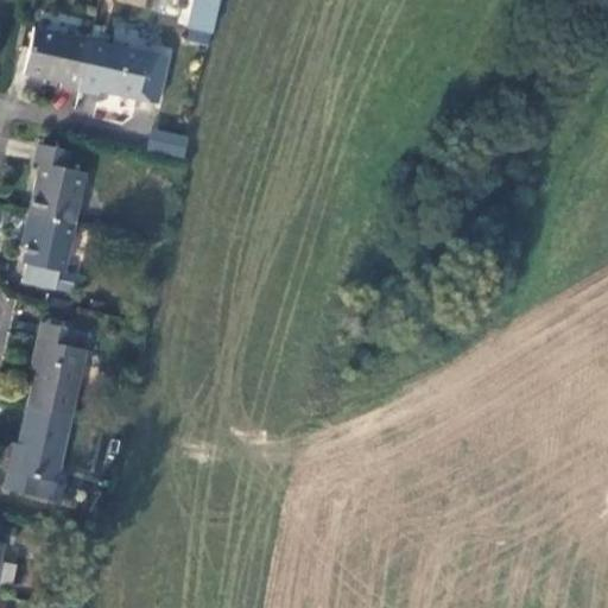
[(217,0),(192,0),(188,29),(210,33),(217,0)]
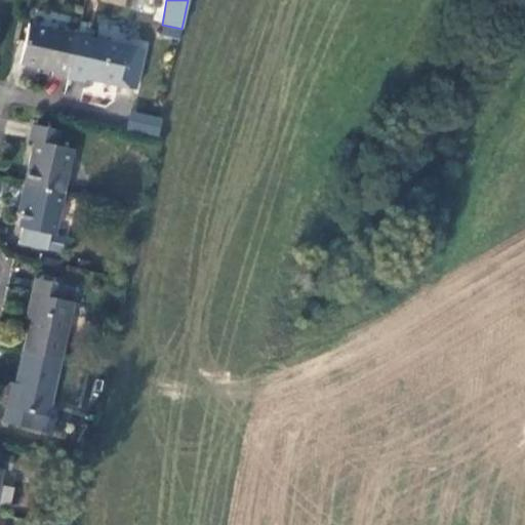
[(51,75),(68,78),(78,35),(29,24),(19,64),(52,71),(51,75)]
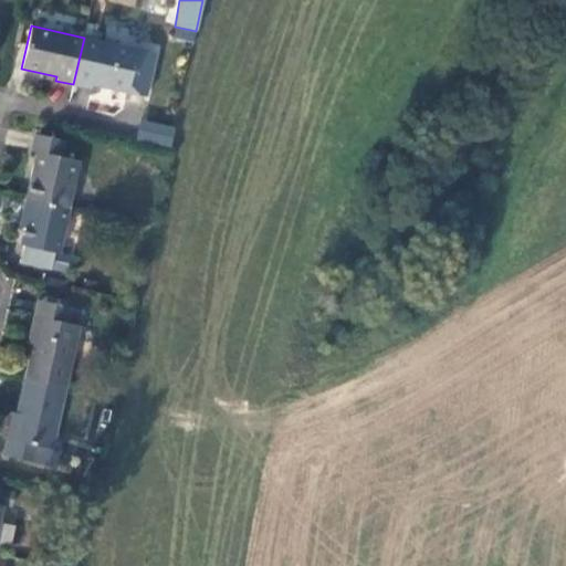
[(84,38),(73,84),(91,88),(92,84),(146,96),(155,53),(84,38)]
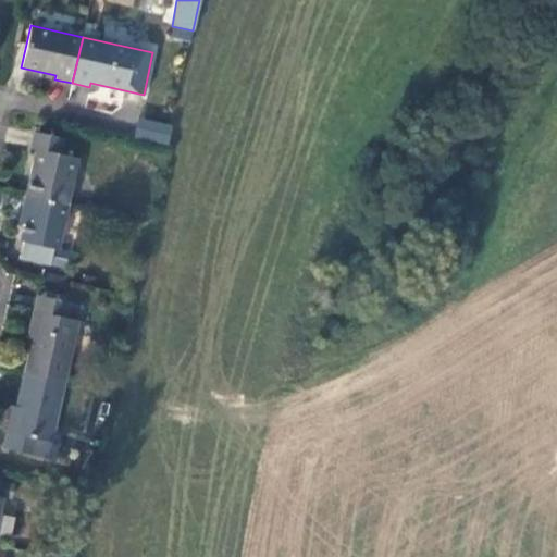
[(137,119),(135,139),(170,143),(172,122),(137,119)]
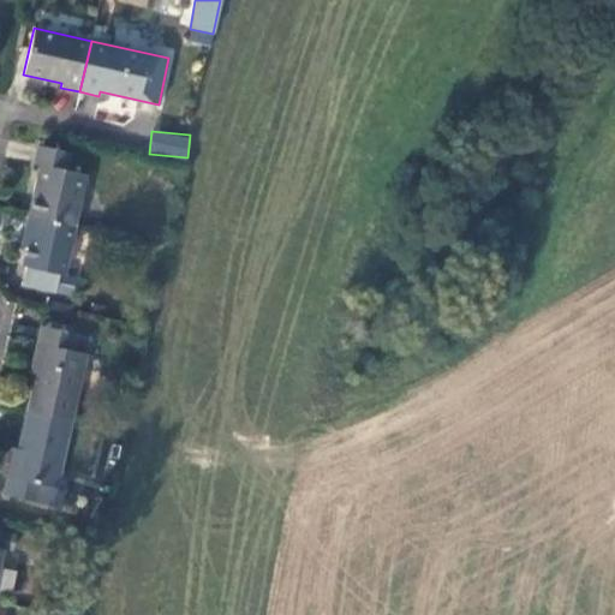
[(29,215),(35,218),(76,226),(88,174),(67,171),(71,153),(39,145),(34,163),(40,166),(29,215)]
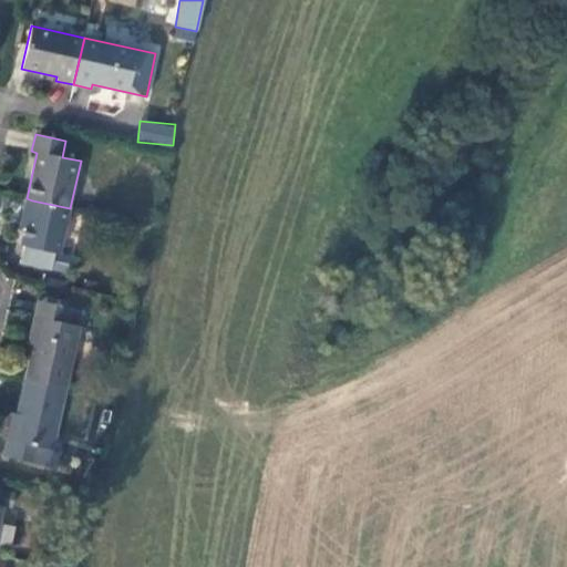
[(20,227),(26,229),(32,200),(27,198),(20,227)]
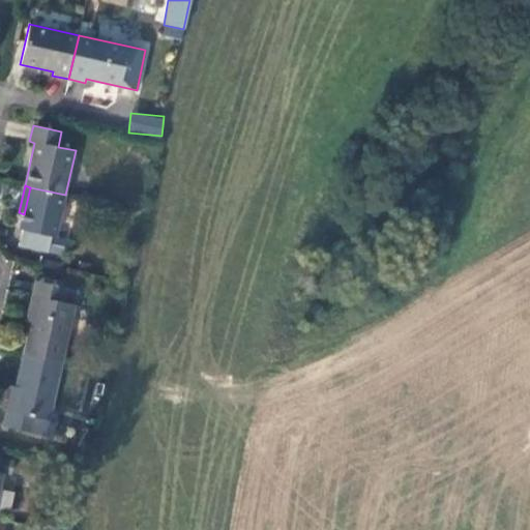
[(30,187),(24,214),(21,230),(23,230),(20,245),(49,252),(52,237),(57,238),(66,195),(65,195),(30,187)]
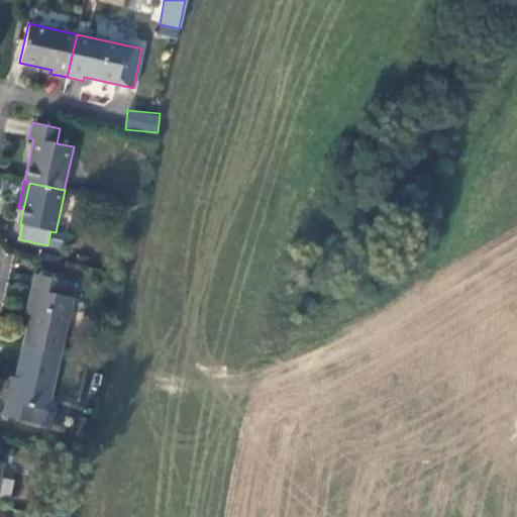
[(34,291),(29,313),(29,314),(22,346),(60,353),(72,298),(59,295),(62,280),(34,275),(30,290),(34,291)]
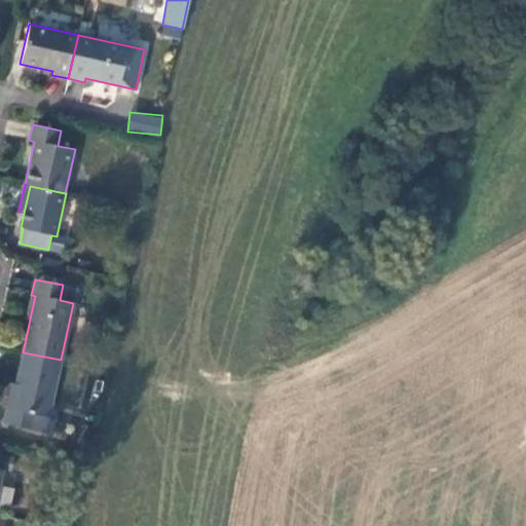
[(77,288),(63,285),(60,300),(73,303),(77,288)]
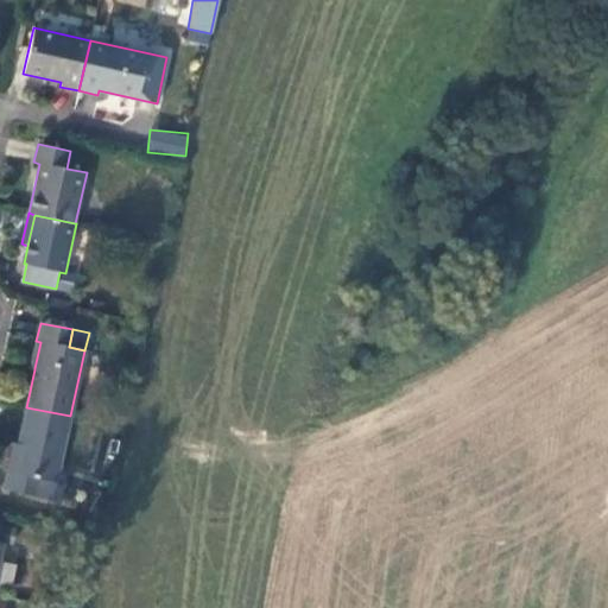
[(30,367),(35,368),(40,342),(36,341),(30,367)]
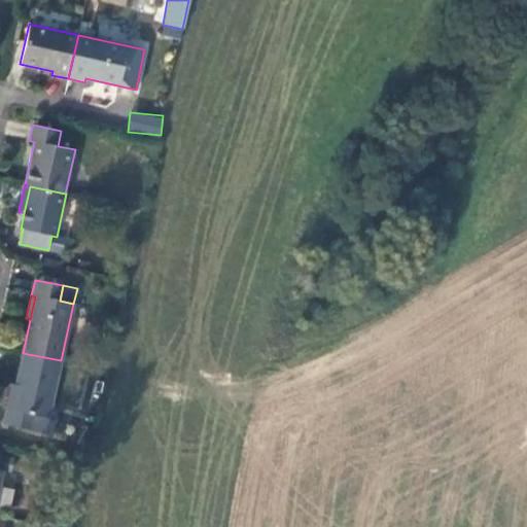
[(10,408),(6,408),(2,424),(53,434),(56,419),(48,417),(61,360),(23,353),(15,384),(15,386),(10,408)]
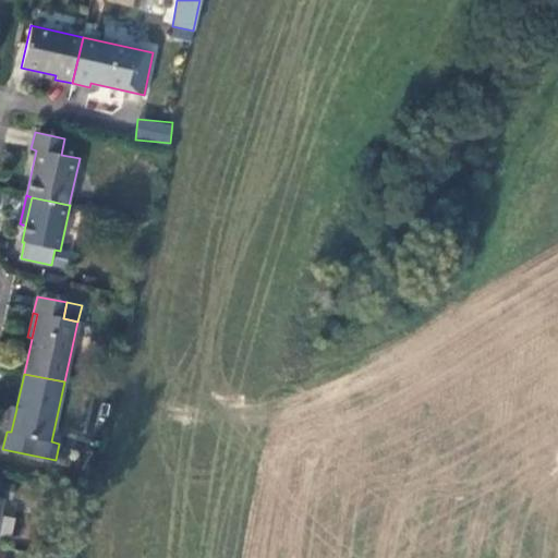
[(12,408),(7,432),(11,432),(16,409),(12,408)]
